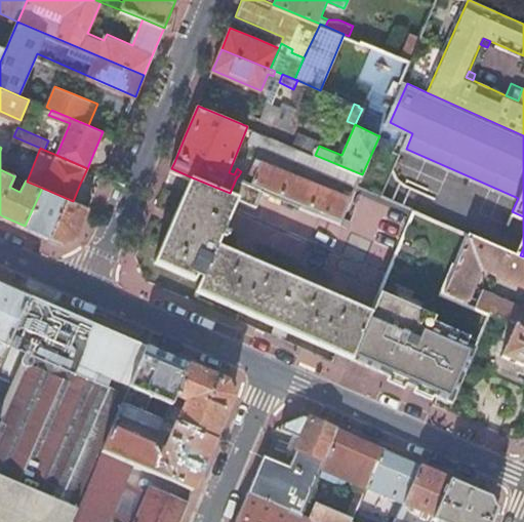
[(259,164),(251,183),(264,187),(343,221),(351,202),(259,164)]
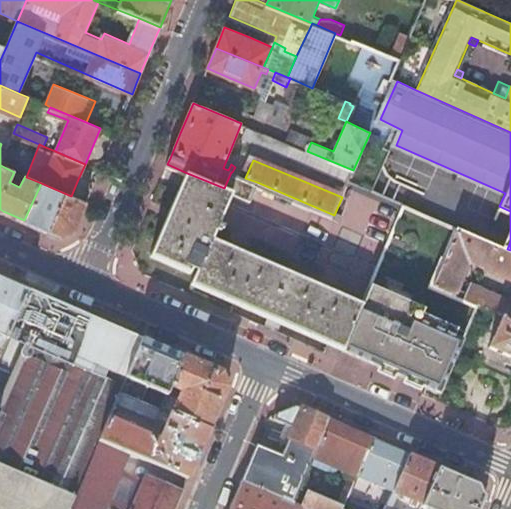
[(224,188),(187,173),(180,188),(168,218),(153,254),(192,271),(194,266),(199,268),(193,283),(248,307),(288,324),(345,349),(364,304),(307,279),(212,238),(231,193),(249,200),(257,182),(245,178),(232,172),(231,172),(224,188)]
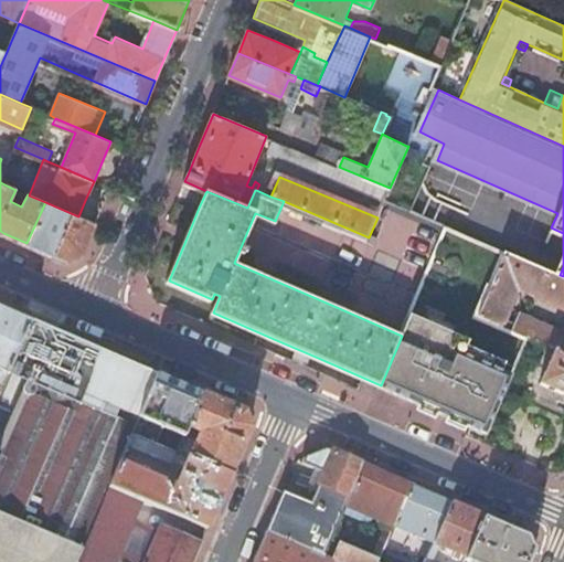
[(45,202),(27,243),(48,253),(54,255),(71,213),(45,202)]
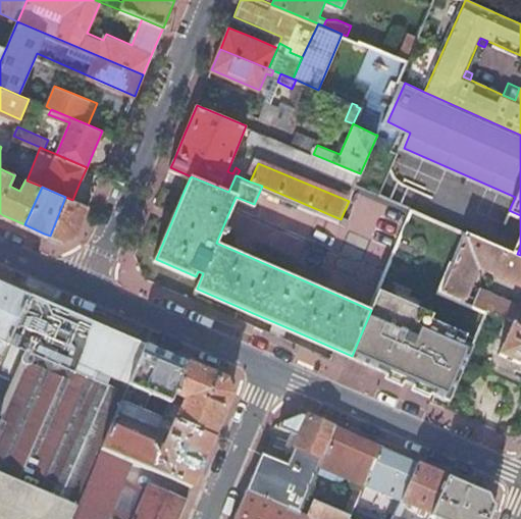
[(72,200),(65,197),(50,236),(62,241),(76,236),(86,213),(89,207),(72,200)]
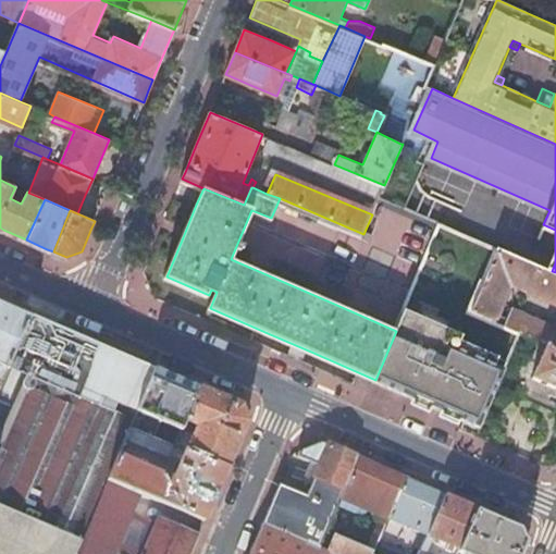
[(555,272),(552,271),(497,247),(472,310),(520,331),(533,336),(547,343),(555,346),(555,324),(514,306),(508,318),(495,311),(509,279),(555,298),(555,272)]
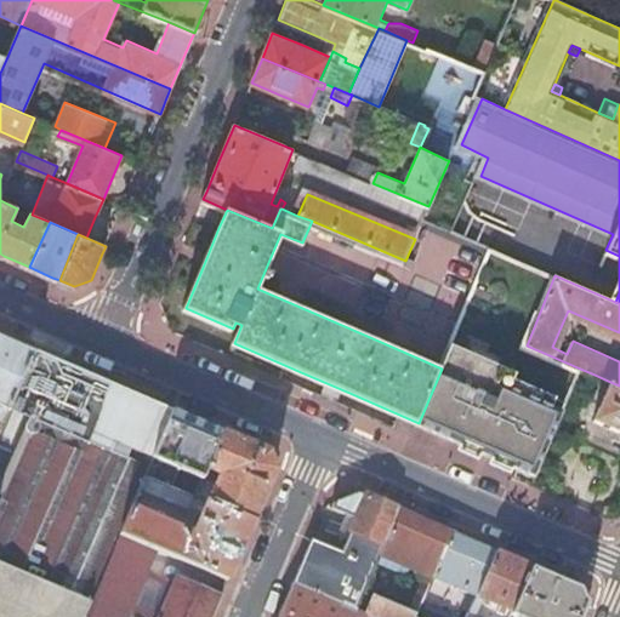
[(4,421),(11,405),(35,348),(0,332),(0,418),(4,421)]
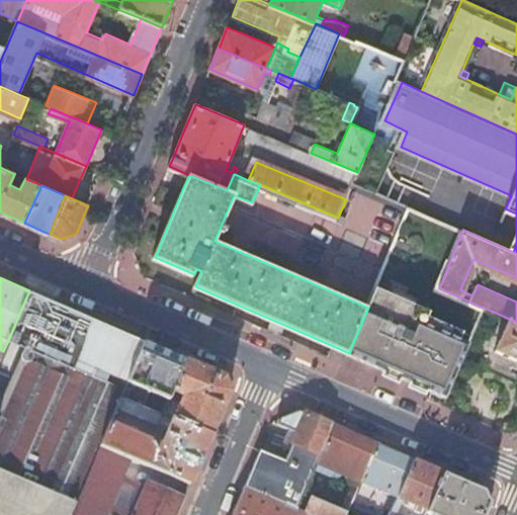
[(429,316),(431,310),(416,304),(394,293),(377,286),(368,308),(349,353),(404,375),(446,394),(472,334),(429,316)]
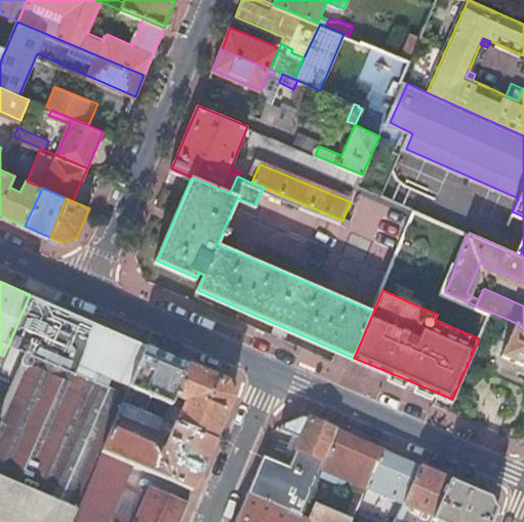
[(425,302),(401,292),(399,297),(421,308),(425,302)]
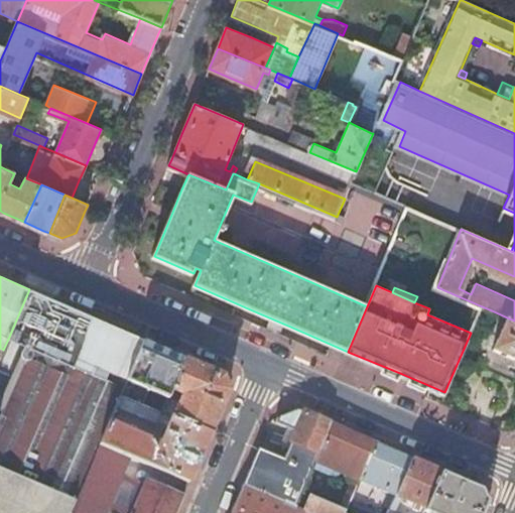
[(0,512),(71,512),(102,441),(123,392),(124,389),(127,383),(129,378),(145,340),(120,329),(54,300),(29,289),(9,337),(30,346),(0,417),(0,512)]
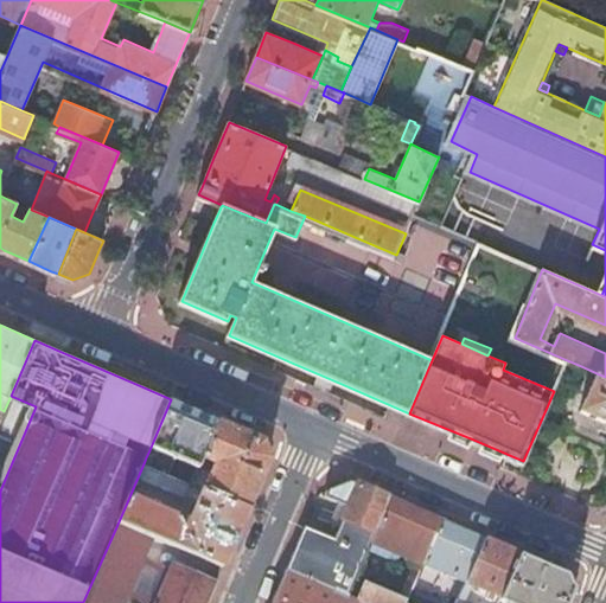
[(605,377),(597,373),(581,409),(605,421),(605,377)]
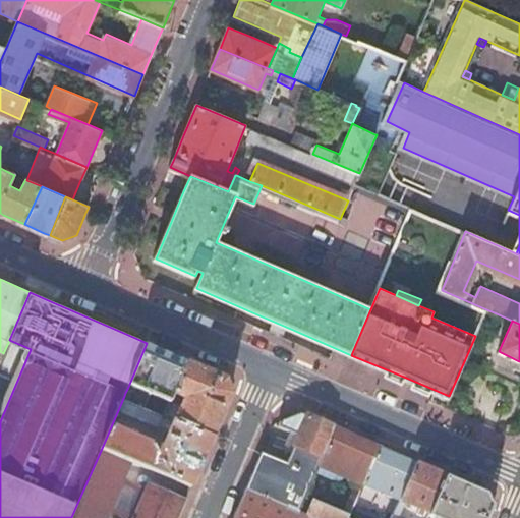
[(166,351),(147,343),(130,382),(172,399),(174,395),(175,392),(188,361),(166,351)]
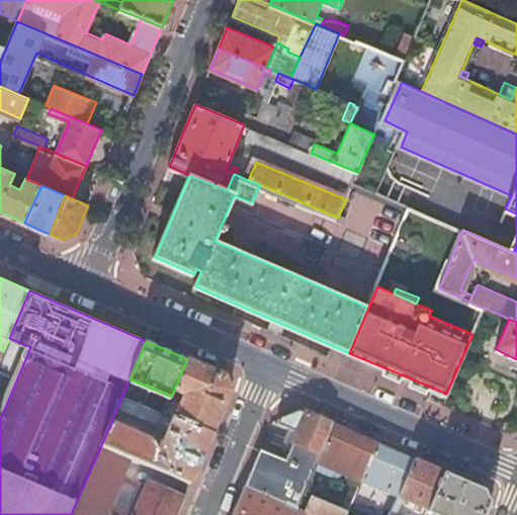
[(208,368),(187,359),(174,390),(189,397),(188,399),(187,399),(180,402),(175,416),(212,432),(226,401),(231,390),(230,387),(231,385),(231,384),(230,379),(228,378),(227,378),(225,375),(208,368)]
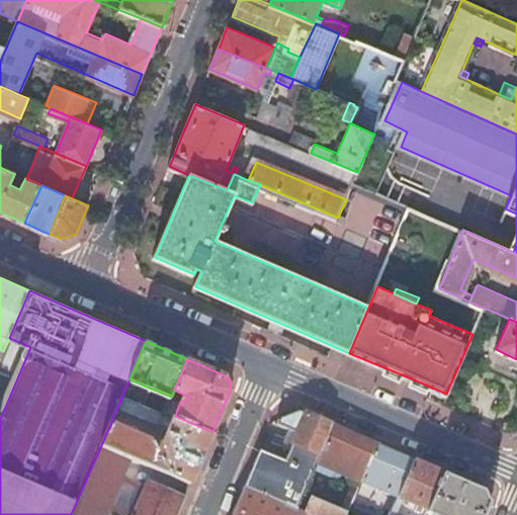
[(133,387),(127,384),(124,391),(130,393),(133,387)]
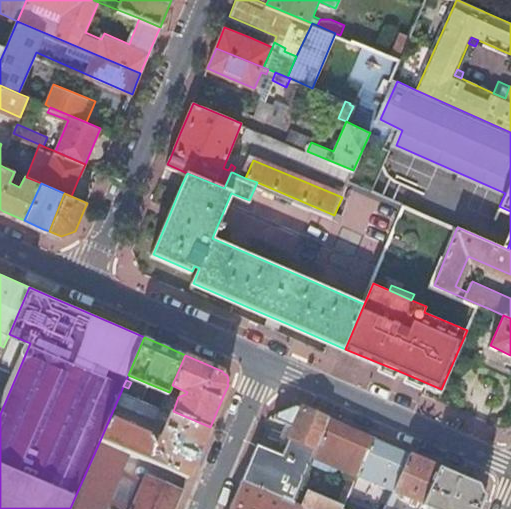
[(171,388),(169,392),(166,398),(163,407),(173,411),(178,397),(176,396),(171,388)]
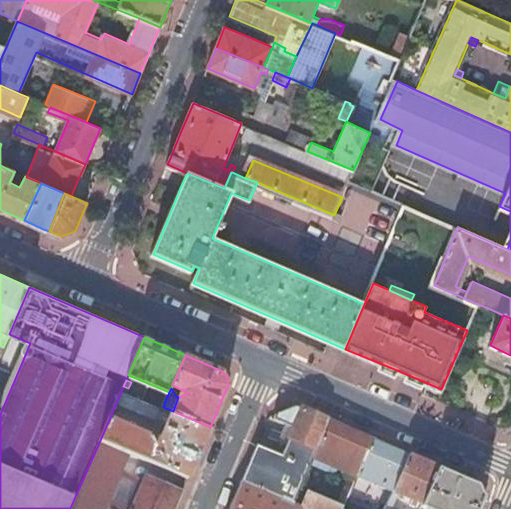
[(129,393),(122,389),(101,438),(131,451),(189,476),(194,466),(210,427),(173,411),(160,438),(118,419),(129,393)]
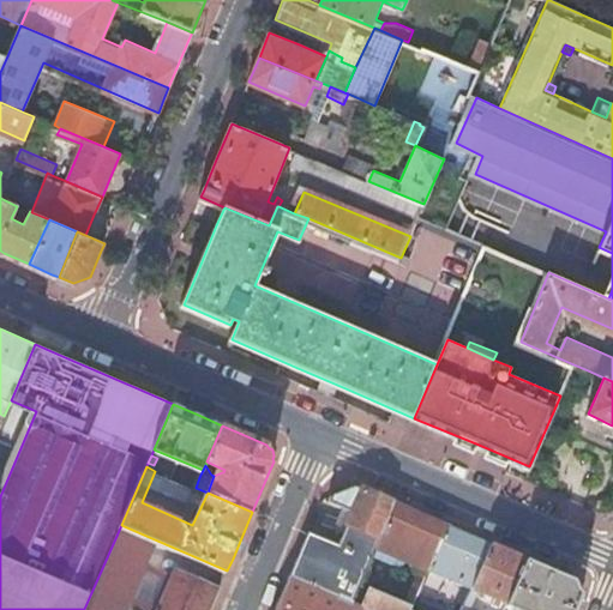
[(192,473),(187,484),(196,488),(199,477),(192,473)]
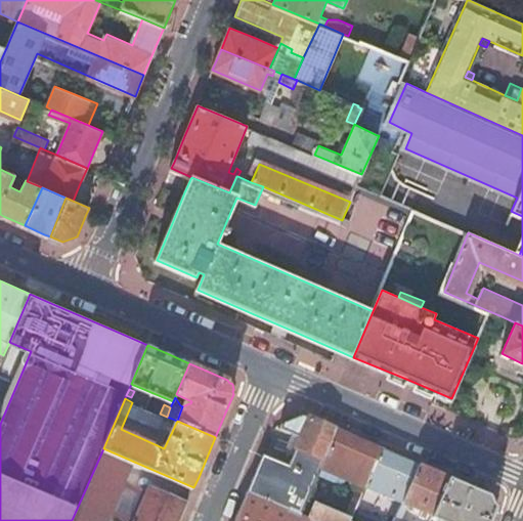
[(264,452),(249,489),(299,512),(305,498),(319,465),(337,426),(322,420),(311,415),(310,417),(304,414),(282,422),(280,427),(293,433),(302,436),(294,453),(290,464),(264,452)]
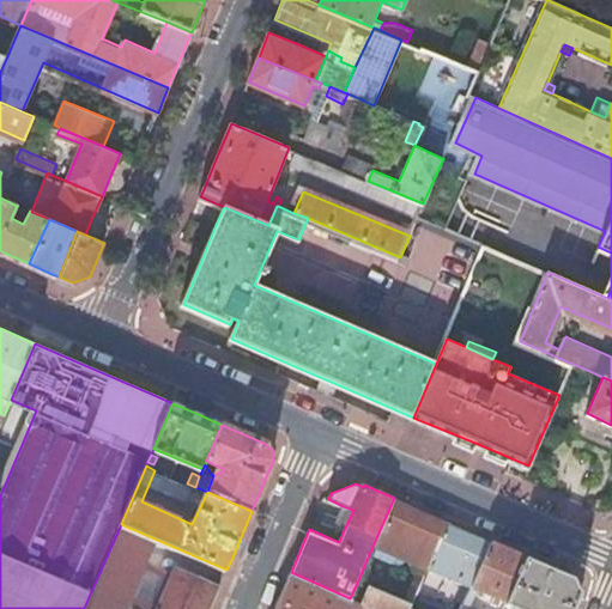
[(394,498),(374,543),(430,566),(449,522),(438,517),(394,498)]
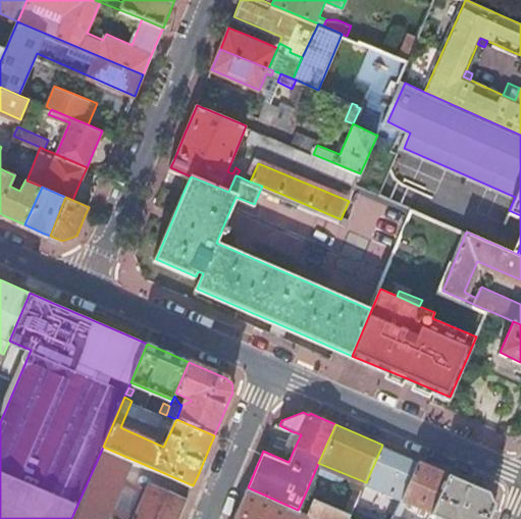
[(285,448),(293,452),(301,434),(292,431),(285,448)]
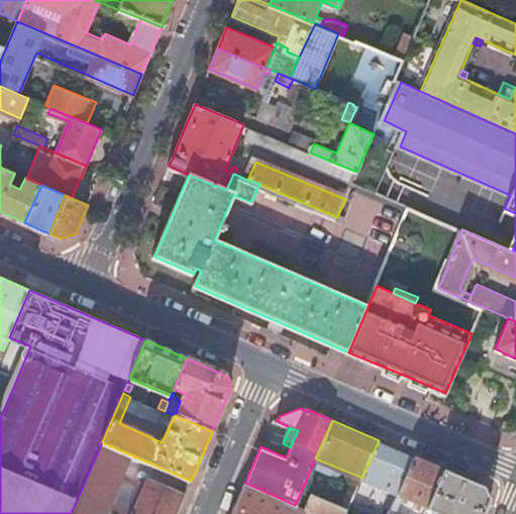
[(363,478),(398,494),(415,456),(407,452),(379,440),(363,478)]
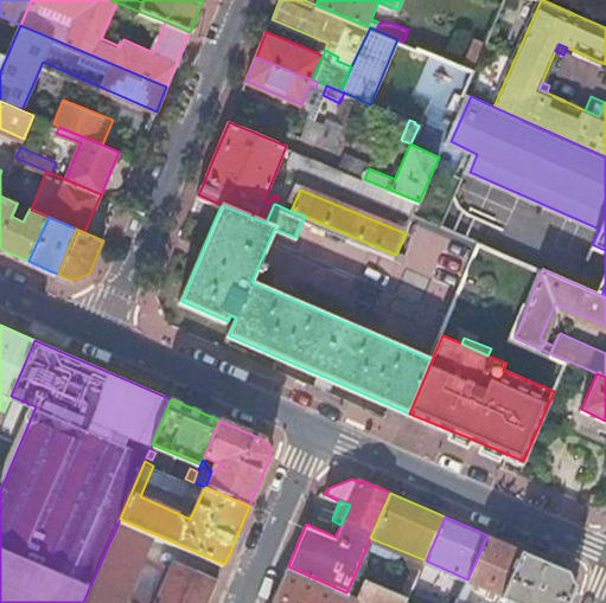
[(120,519),(83,602),(208,602),(218,578),(174,560),(155,602),(135,594),(131,602),(133,602),(125,602),(155,534),(120,519)]
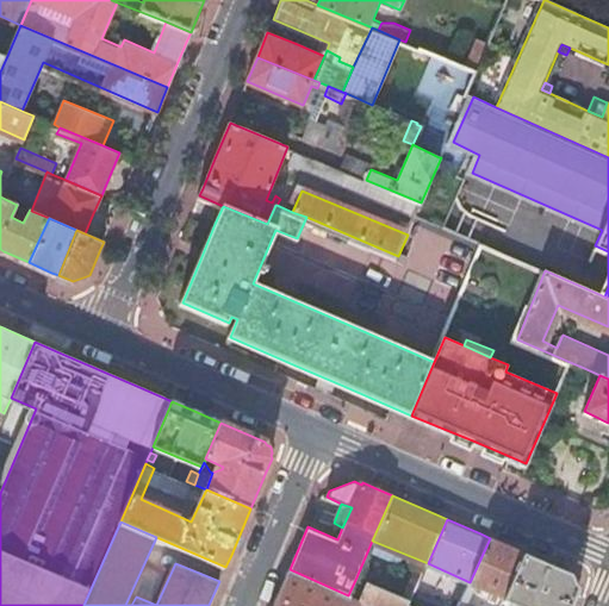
[(470,582),(459,605),(474,605),(468,603),(473,592),(496,601),(499,595),(505,598),(524,554),(524,553),(515,549),(490,538),(470,582)]
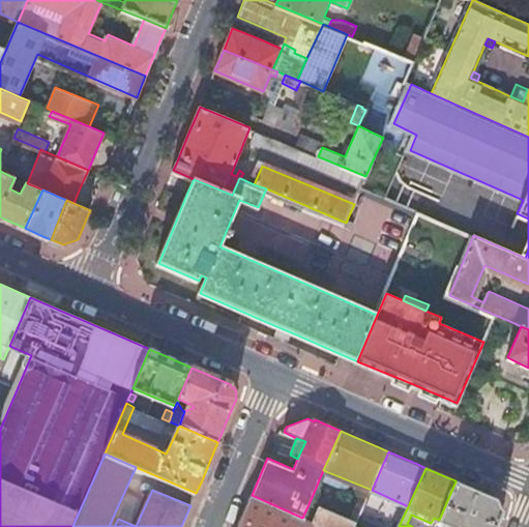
[(478,492),(456,481),(439,520),(437,523),(445,526),(496,526),(502,514),(495,499),(478,492)]
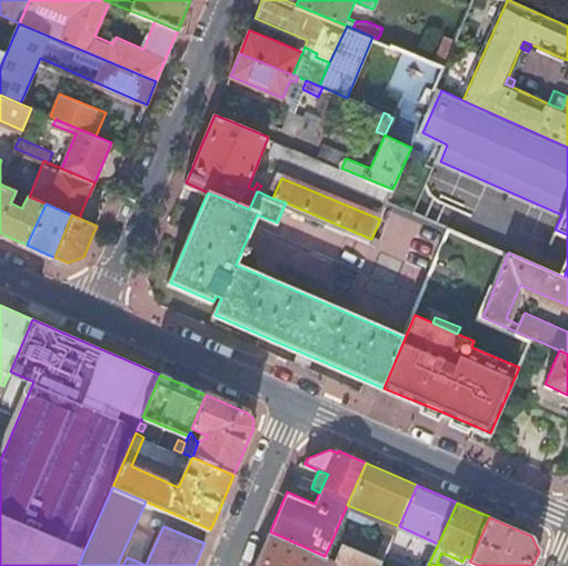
[(348,565),(325,556),(270,532),(255,565),(348,565)]
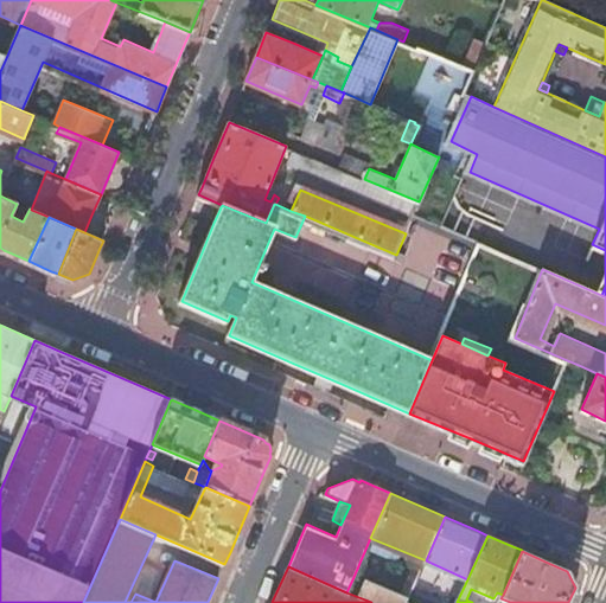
[(346,592),(371,602),(407,602),(409,598),(420,573),(413,571),(402,594),(367,579),(363,581),(353,577),(346,592)]
